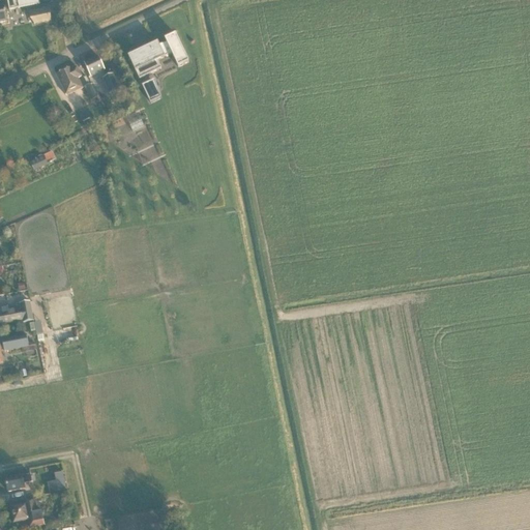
[(0,0),(0,23),(7,22),(3,0),(7,0),(9,8),(38,2),(38,0),(0,0)]
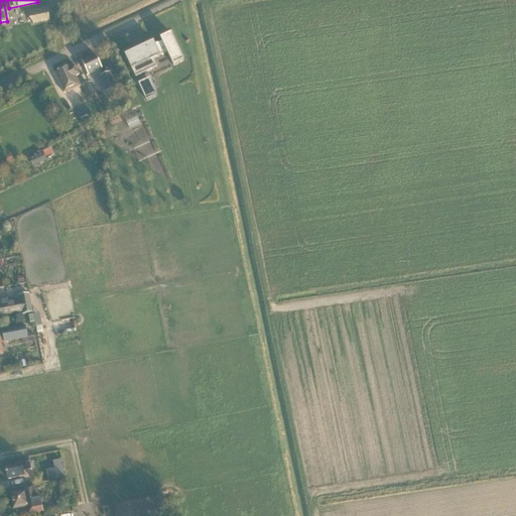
[(33,24),(50,21),(50,20),(49,20),(47,10),(49,10),(49,8),(29,12),(29,13),(31,13),(33,24)]
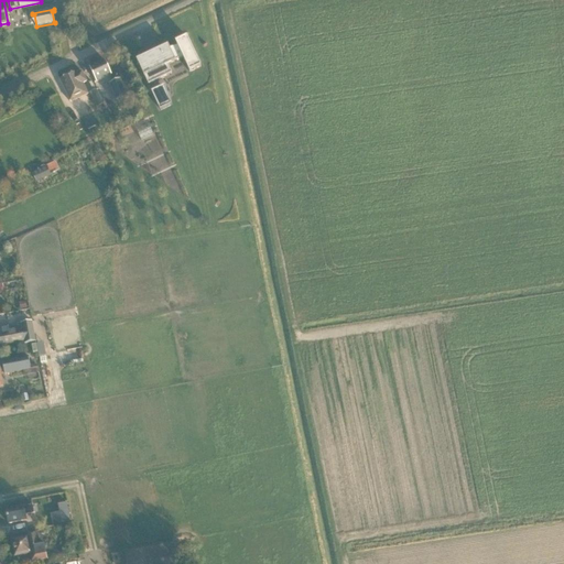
[(177,46),(170,49),(169,46),(137,61),(149,85),(172,74),(167,65),(183,57),(190,73),(202,67),(187,38),(176,43),(177,46)]
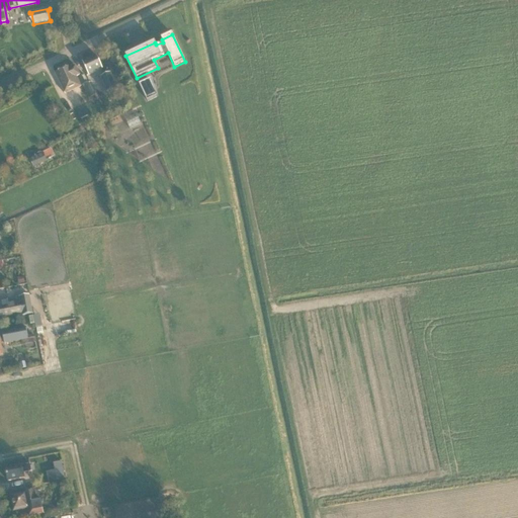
[(101,68),(96,56),(83,62),(89,75),(96,71),(96,70),(101,68)]
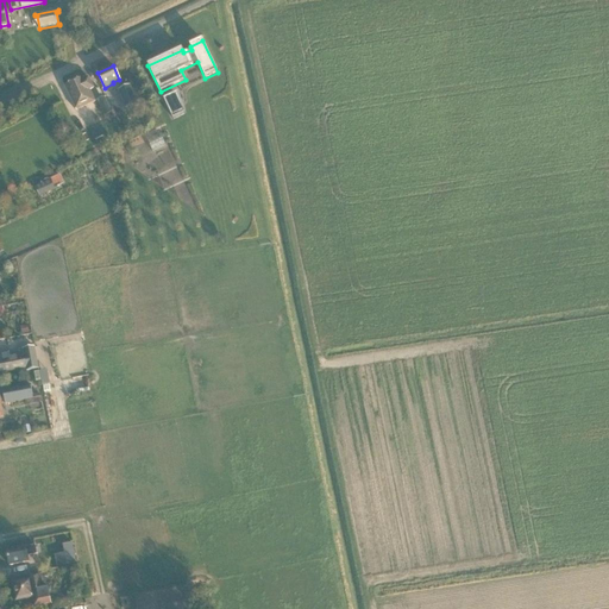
[(94,87),(89,79),(85,81),(83,80),(67,87),(77,110),(95,101),(89,89),(94,87)]
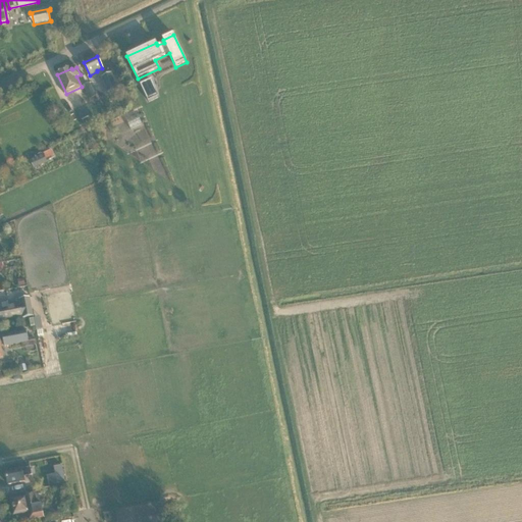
[(118,89),(111,73),(101,77),(107,93),(118,89)]
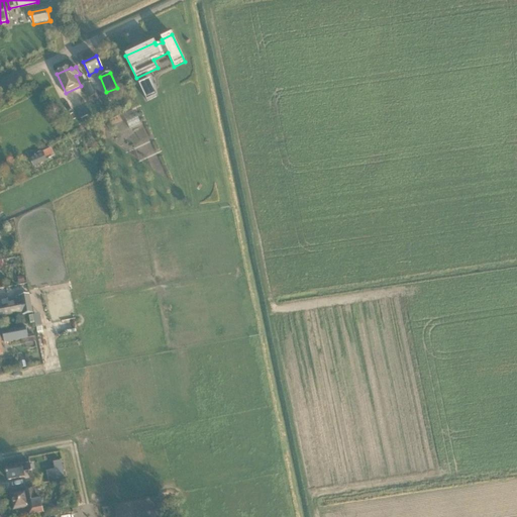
[(148,79),(138,84),(146,101),(157,96),(148,79)]
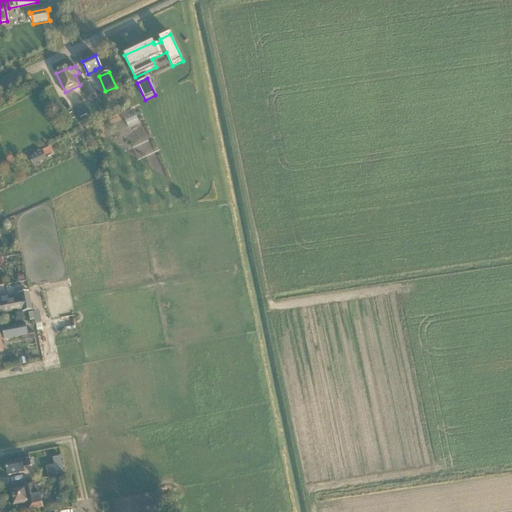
[(94,95),(87,82),(81,85),(88,98),(94,95)]
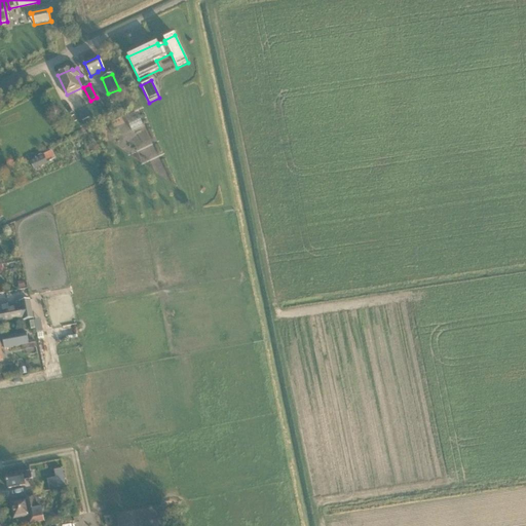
[(89,118),(87,112),(79,116),(82,121),(89,118)]
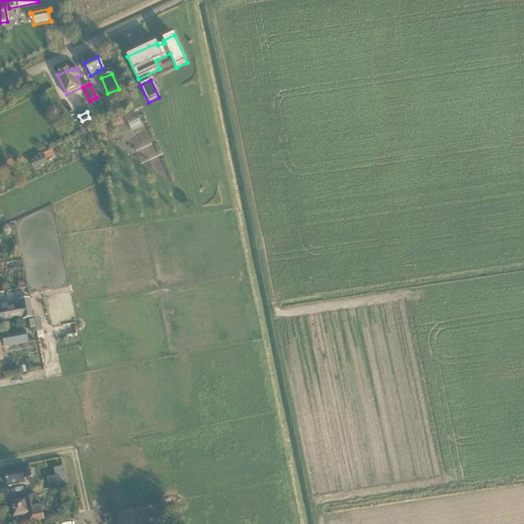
[(55,159),(52,150),(44,155),(47,162),(55,159)]
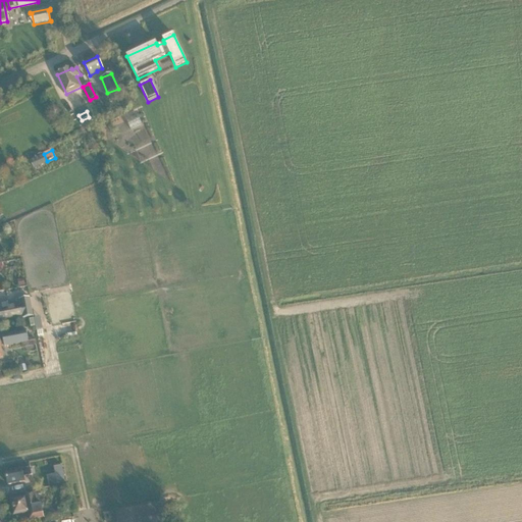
[(47,163),(44,155),(31,160),(34,169),(47,163)]
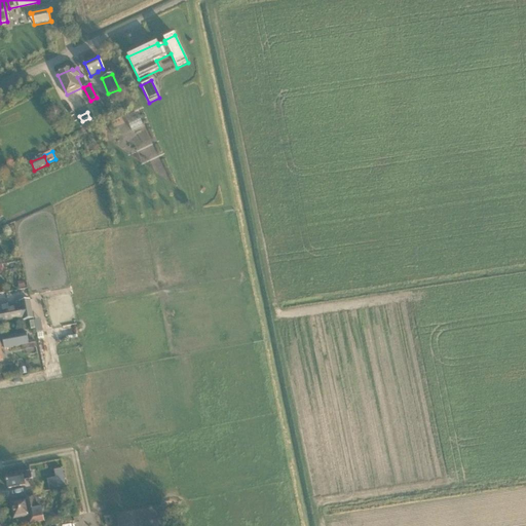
[(7,304),(9,310),(0,312),(0,323),(23,318),(23,321),(34,318),(30,300),(7,304)]
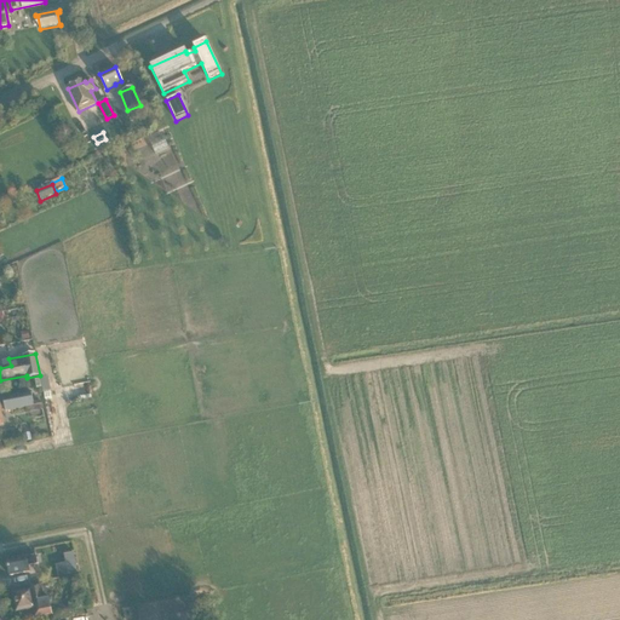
[(26,408),(32,407),(32,403),(29,391),(0,396),(3,405),(0,405),(0,425),(1,426),(0,415),(0,409),(4,409),(4,412),(26,408)]
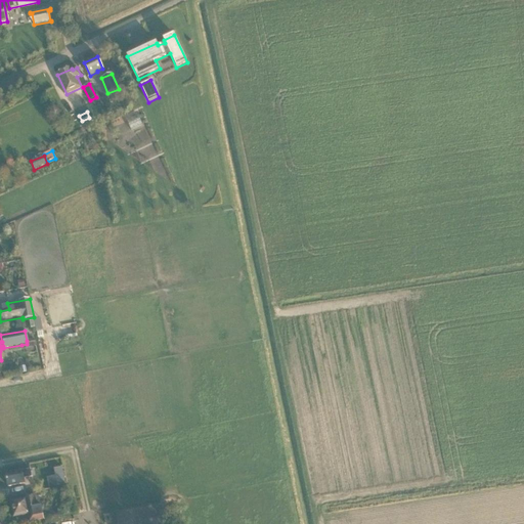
[(31,468),(20,470),(5,473),(8,487),(25,484),(24,479),(33,477),(31,468)]
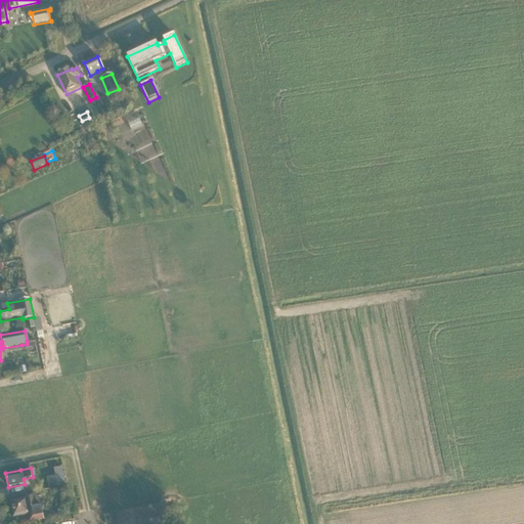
[(66,484),(64,476),(63,476),(56,478),(47,479),(49,487),(57,485),(66,484)]
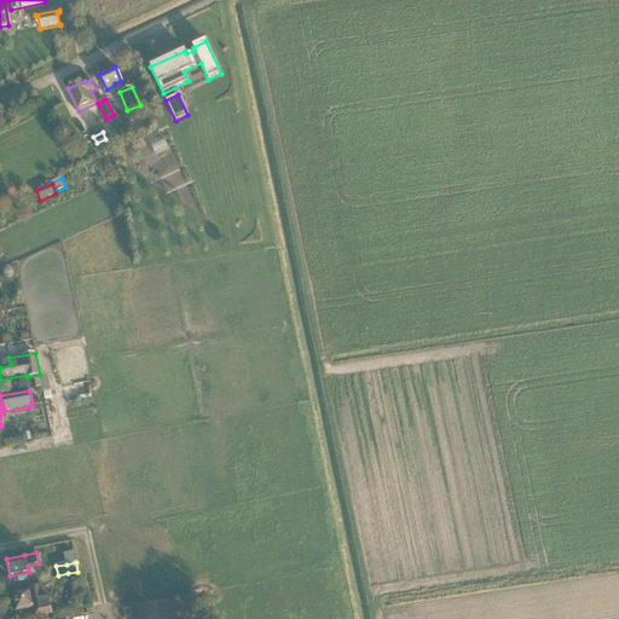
[(45,584),(39,585),(28,586),(29,590),(12,594),(16,612),(33,608),(34,617),(51,614),(48,599),(45,584)]
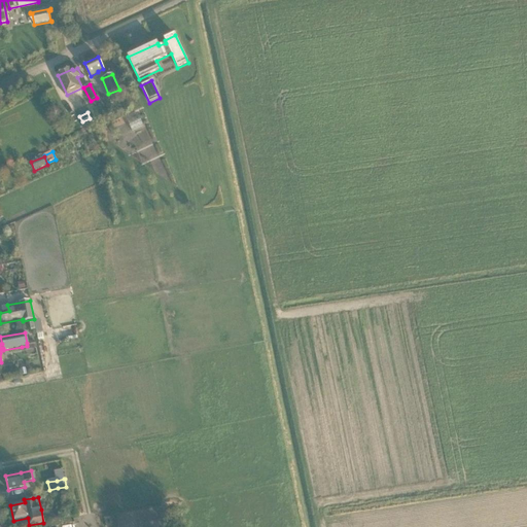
[(72,517),(70,512),(58,516),(59,521),(72,517)]
